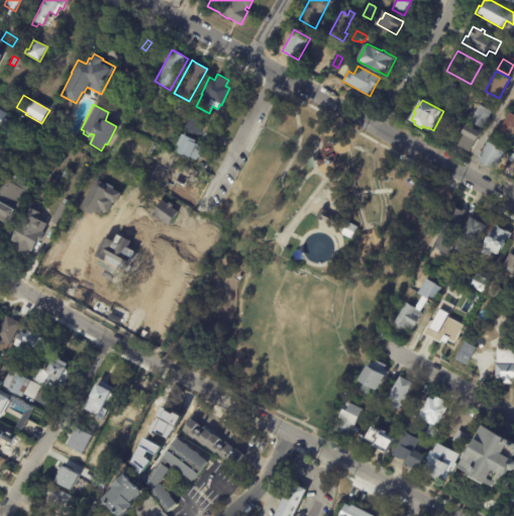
[(489,115),(483,127),(471,122),(480,104),(491,110),(489,115)]
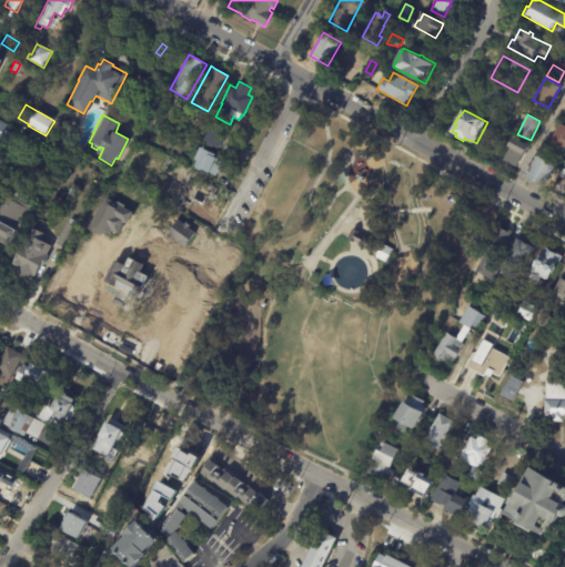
[(550,143),(561,123),(564,125),(564,148),(564,150),(562,150),(561,152),(554,148),(555,147),(550,143)]
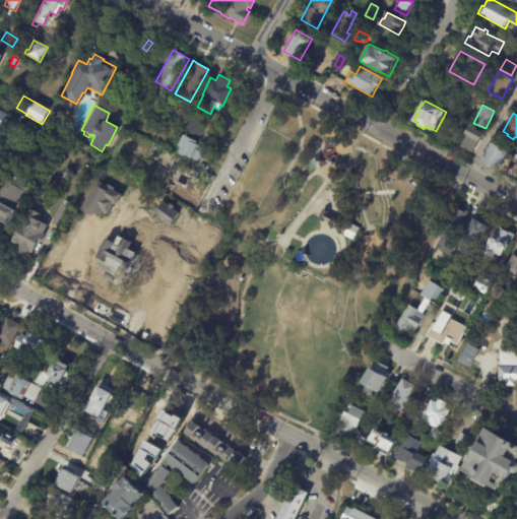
[(207,121),(199,136),(194,133),(193,135),(188,132),(189,130),(185,128),(193,114),(207,121)]
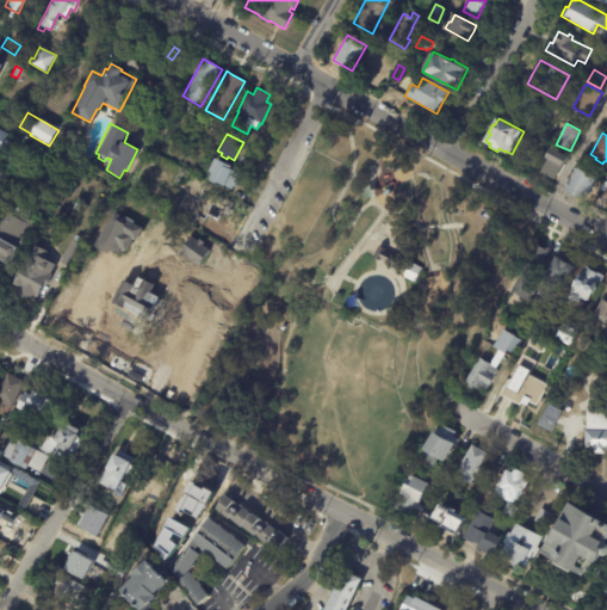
[(556,177),(553,179),(540,173),(552,148),(569,156),(563,167),(561,165),(556,177)]
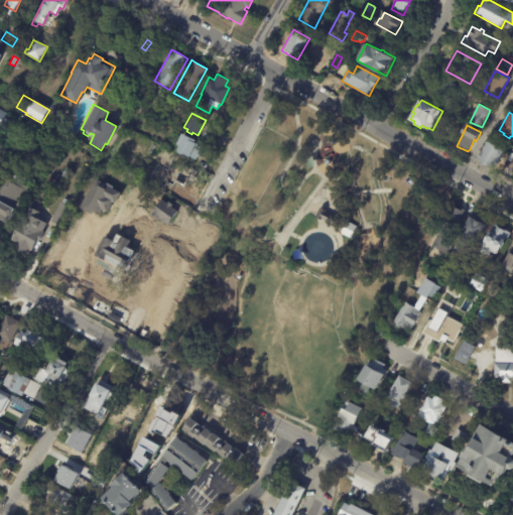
[(202,152),(200,158),(196,156),(195,159),(186,156),(185,158),(175,153),(178,146),(176,145),(180,134),(196,140),(194,142),(205,147),(202,152)]
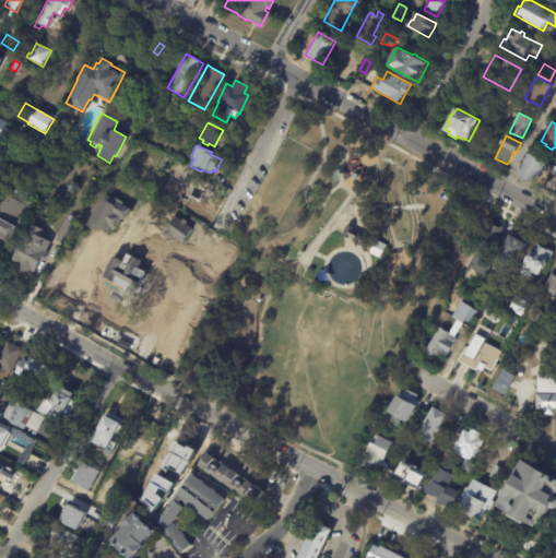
[(137,153),(148,161),(135,178),(125,170),(137,153)]
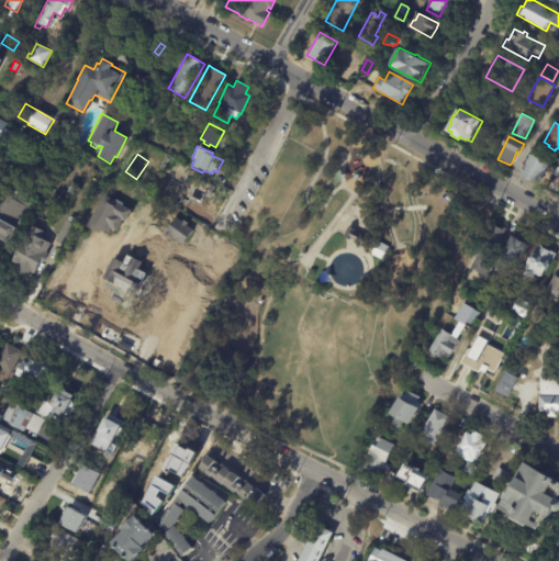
[(548,163),(537,184),(528,179),(527,180),(524,179),(525,178),(520,175),(529,154),(548,163)]
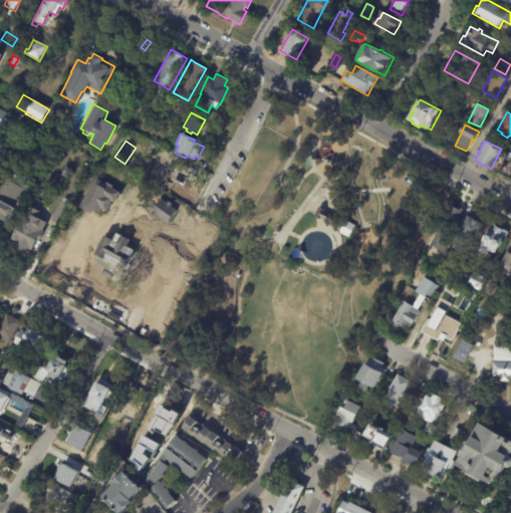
[(162,156),(161,158),(155,156),(157,150),(163,153),(162,156)]
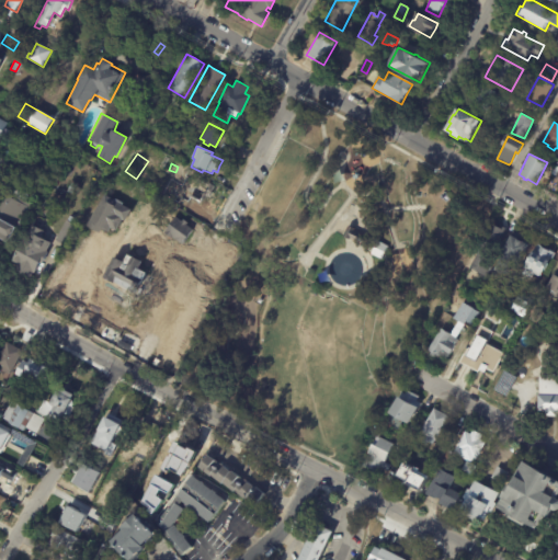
[(207,197),(203,195),(198,204),(168,187),(179,167),(191,173),(190,175),(212,186),(207,197)]
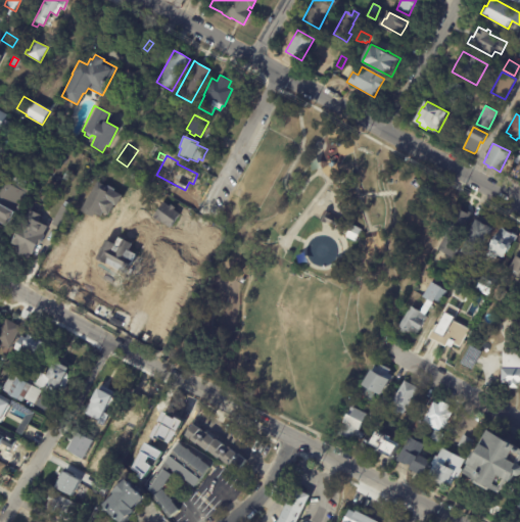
[(139,164),(144,167),(138,178),(129,174),(135,162),(139,164)]
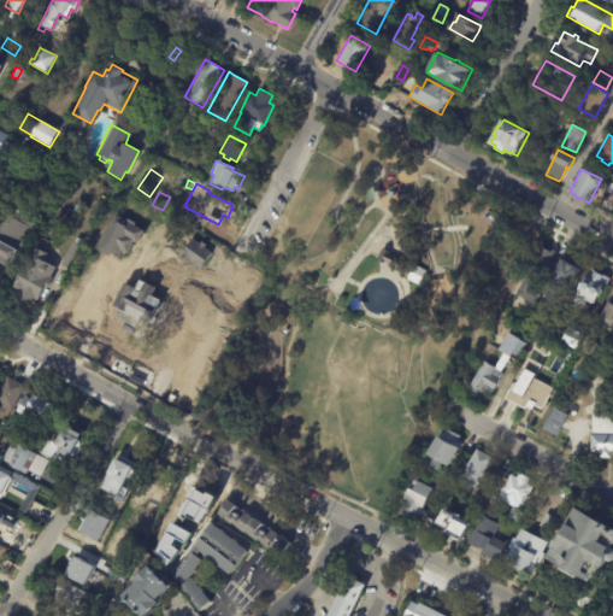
[(10,268),(0,262),(0,223),(9,210),(15,213),(17,210),(22,210),(30,215),(28,221),(33,224),(23,241),(25,242),(23,248),(21,247),(10,268)]
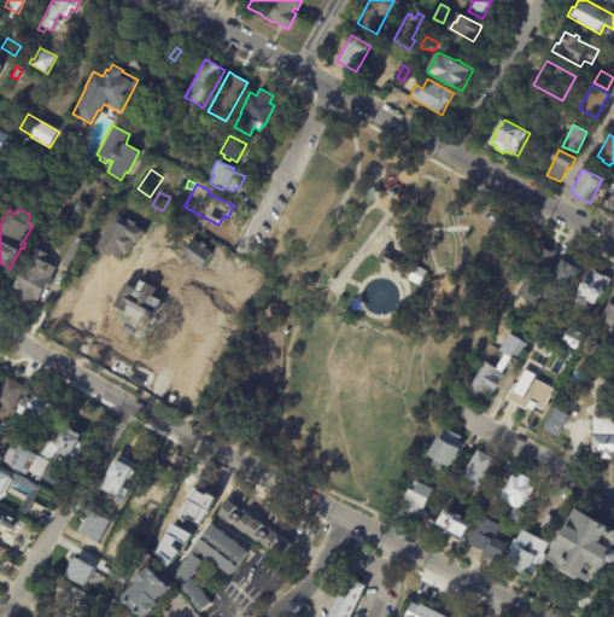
[(212,222),(209,230),(197,225),(200,216),(212,222)]
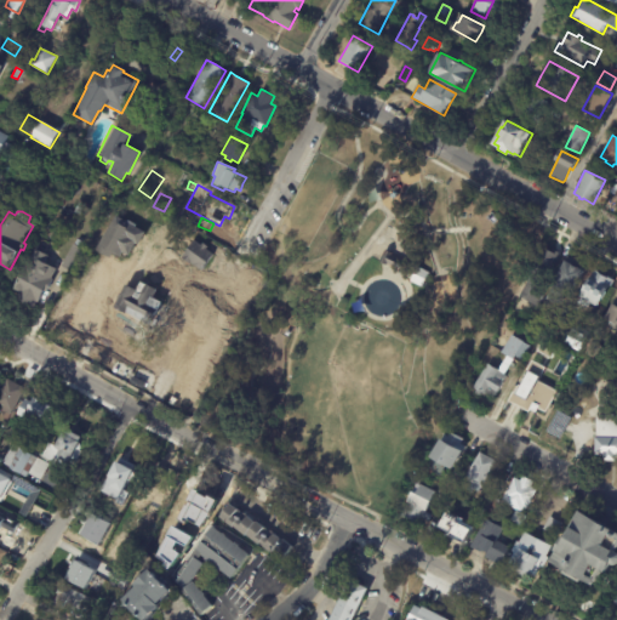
[(69,271),(60,266),(72,244),(73,244),(75,239),(83,243),(79,248),(81,249),(69,271)]
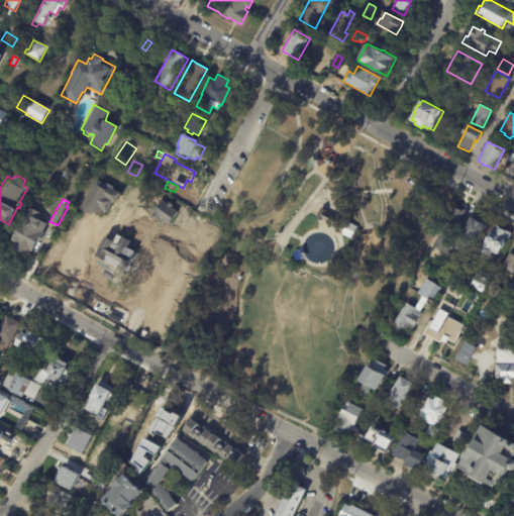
[(464,209),(467,210),(452,236),(455,238),(447,252),(434,244),(443,228),(438,224),(450,203),(459,208),(460,207),(464,209)]
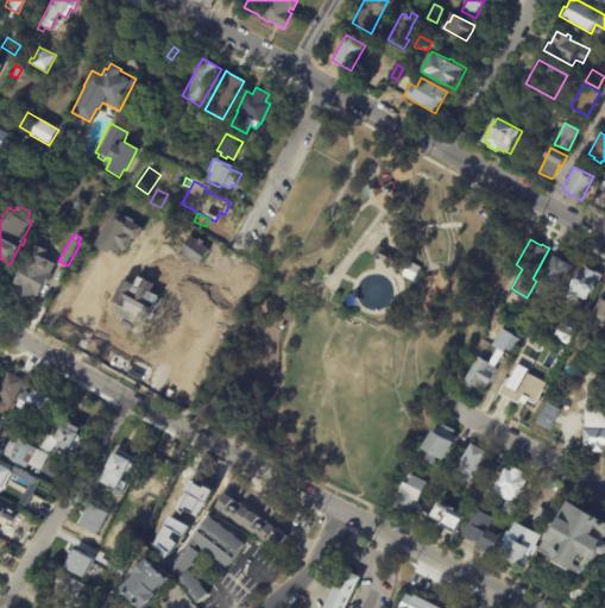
[(35,244),(46,251),(43,257),(56,265),(48,281),(45,280),(33,302),(17,294),(19,290),(17,289),(18,287),(12,283),(33,244),(35,244)]
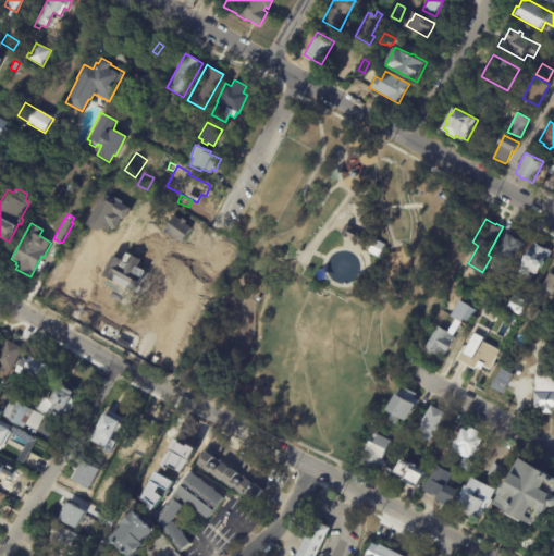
[(349,229),(360,234),(360,233),(366,235),(360,245),(339,235),(344,224),(351,227),(349,229)]
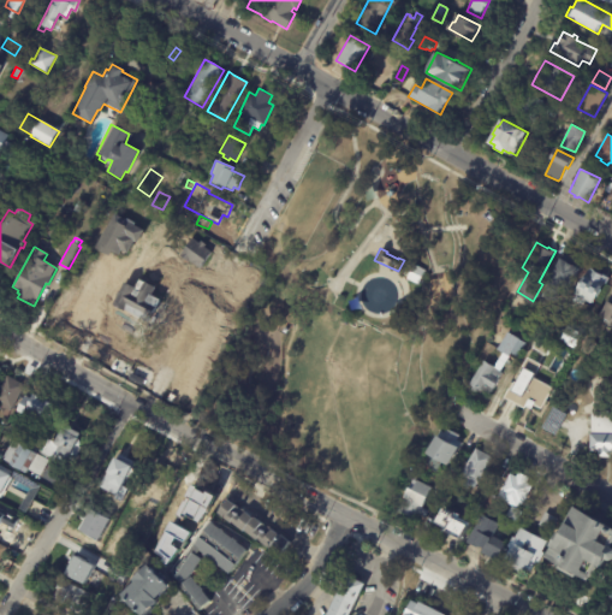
[(571,256),(582,264),(581,267),(569,288),(564,285),(556,301),(544,294),(551,281),(550,279),(564,253),(571,256)]
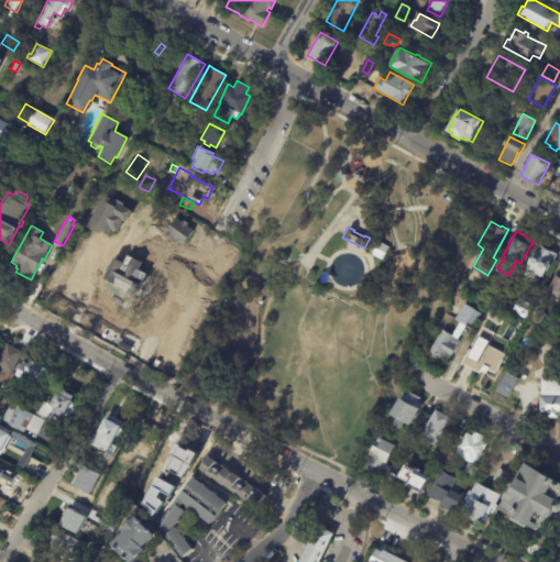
[(376,242),(387,248),(382,261),(371,255),(376,242)]
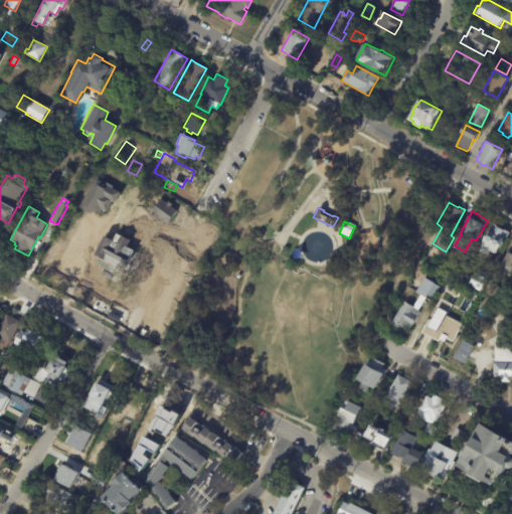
[(500,226),(509,231),(497,253),(494,251),(494,252),(489,250),(487,254),(479,250),(487,235),(486,234),(492,222),(500,226)]
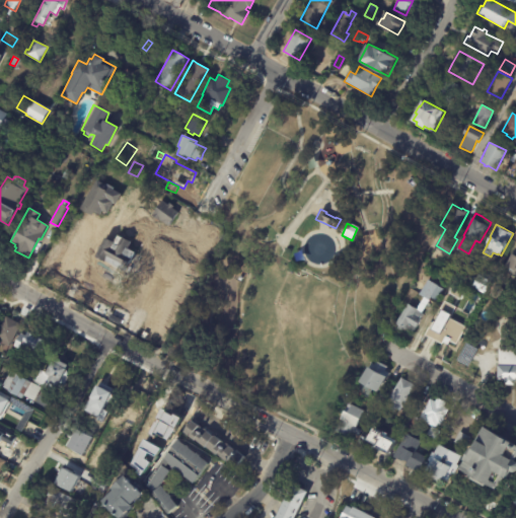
[(515,271),(505,266),(515,243),(515,271)]
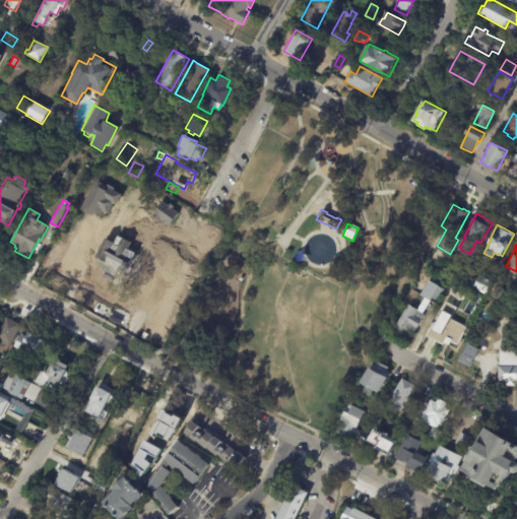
[(464,256),(473,260),(469,268),(471,269),(469,275),(467,274),(465,279),(455,274),(464,256)]
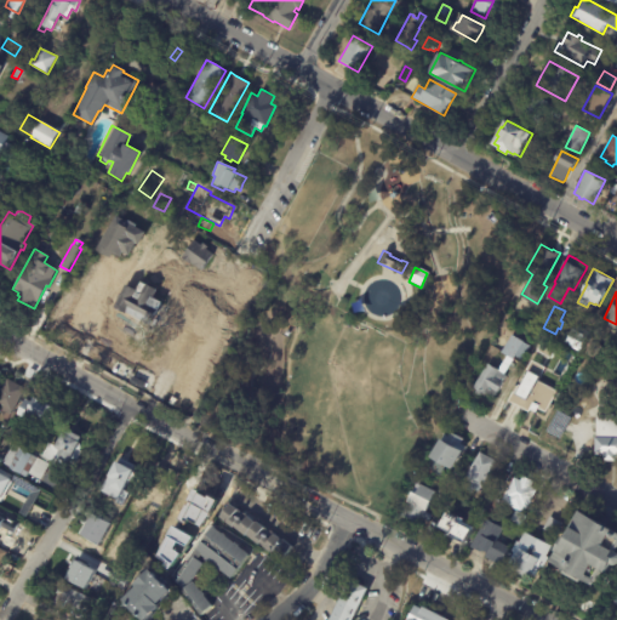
[(142,333),(114,322),(102,350),(130,362),(142,333)]
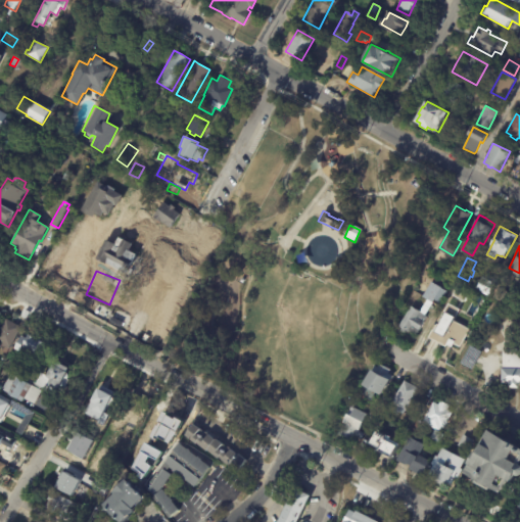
[(477,287),(483,276),(487,278),(488,275),(494,279),(493,281),(497,283),(490,294),(489,293),(487,296),(477,290),(479,288),(477,287)]
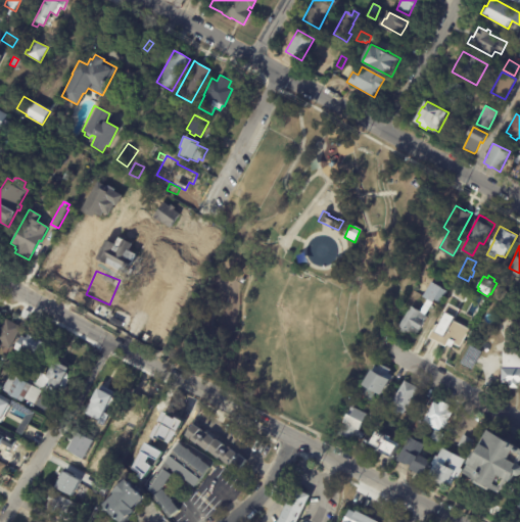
[(436,304),(431,301),(424,315),(426,316),(416,335),(408,331),(407,334),(399,330),(402,327),(399,326),(411,305),(419,310),(426,298),(422,296),(429,281),(444,289),(436,304)]
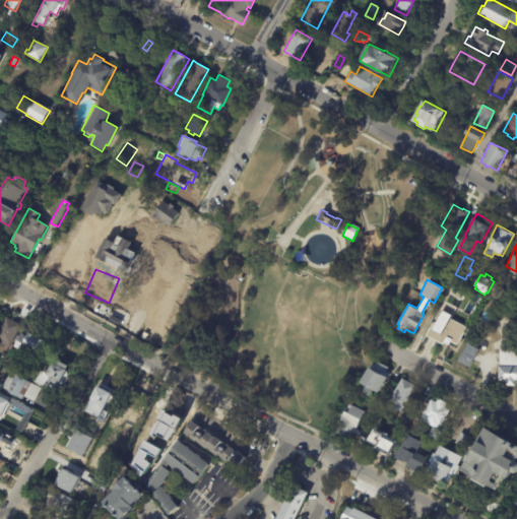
[(489,295),(494,284),(502,288),(497,300),(489,295)]
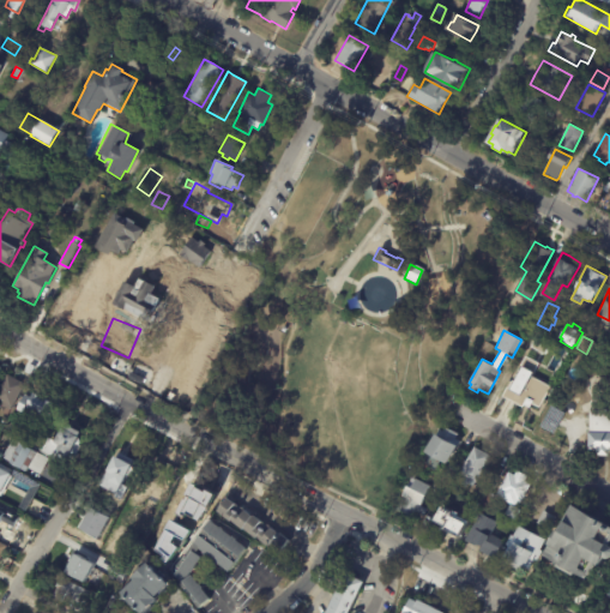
[(541,354),(527,346),(532,337),(545,344),(541,354)]
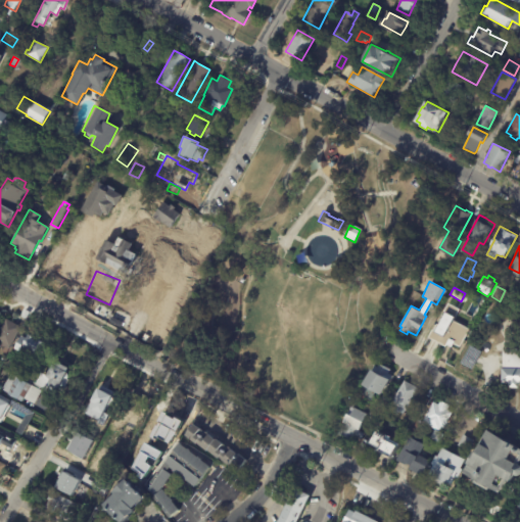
[(458,346),(451,343),(450,346),(444,344),(443,345),(425,337),(429,329),(431,329),(433,324),(436,325),(442,312),(441,311),(445,302),(457,309),(451,320),(467,328),(458,346)]
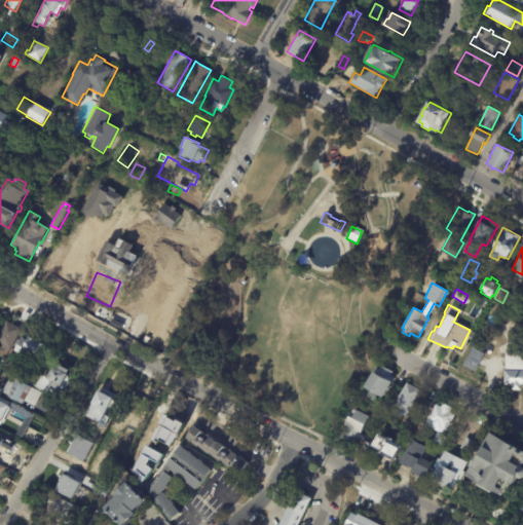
[(11,324),(21,329),(9,351),(0,346),(0,329),(5,321),(11,324)]
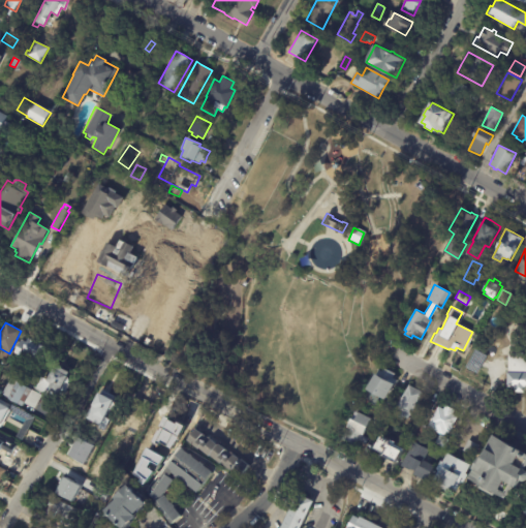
[(41,358),(40,356),(39,359),(33,355),(32,356),(30,356),(28,360),(14,351),(22,339),(27,341),(29,337),(45,346),(44,349),(47,350),(42,359),(41,358)]
